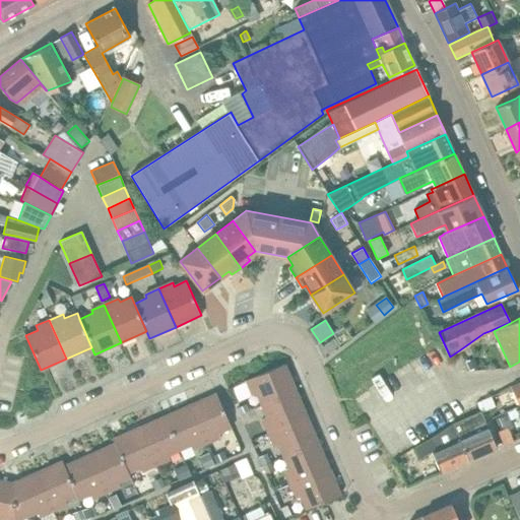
[(465,362),(469,371),(477,367),(473,358),(465,362)]
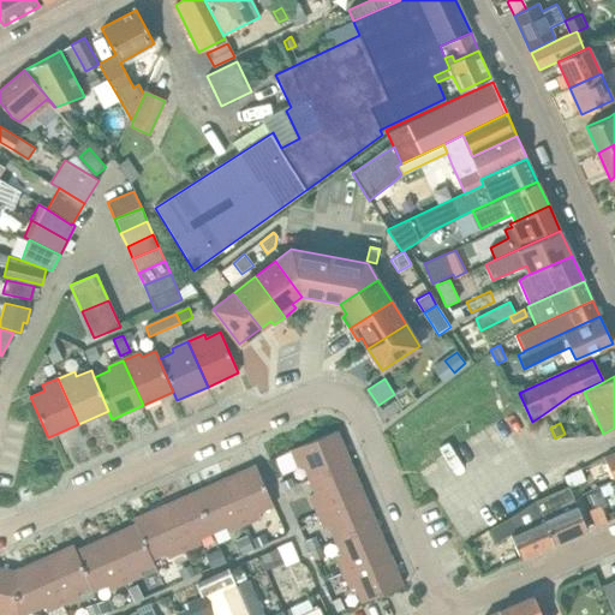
[(336,430),(291,451),(298,469),(304,466),(309,479),(350,461),(344,446),(338,433),(336,430)]
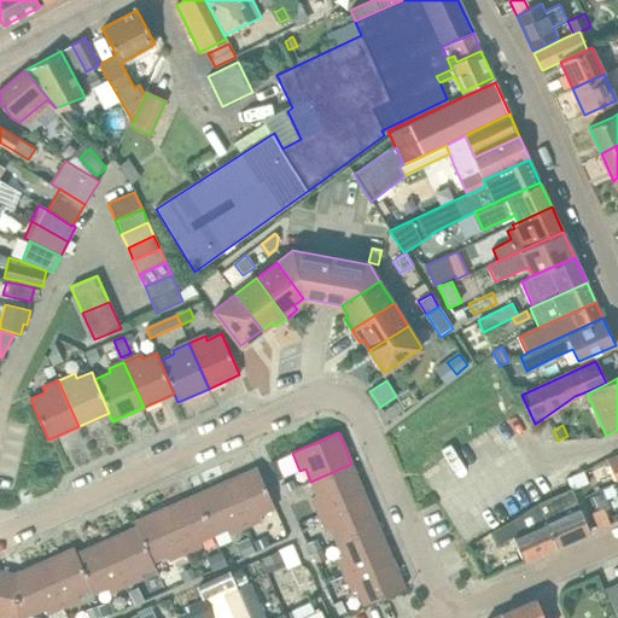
[(617,483),(617,455),(607,460),(617,483)]
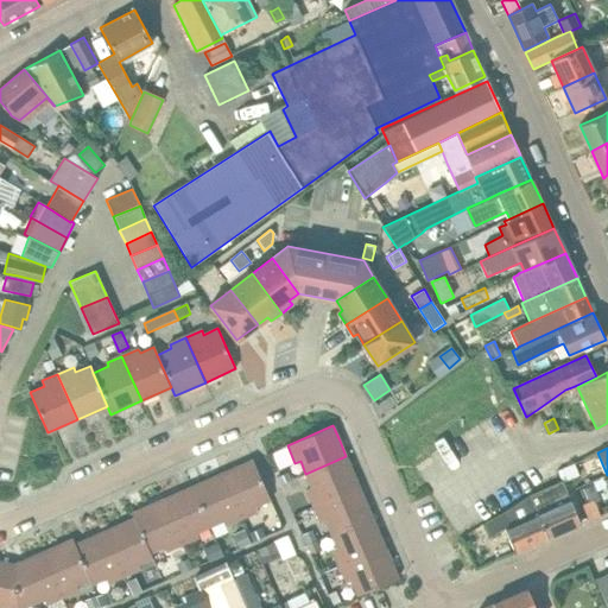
[(346,456),(305,474),(311,488),(306,491),(314,506),(359,486),(358,485),(353,472),(346,456)]
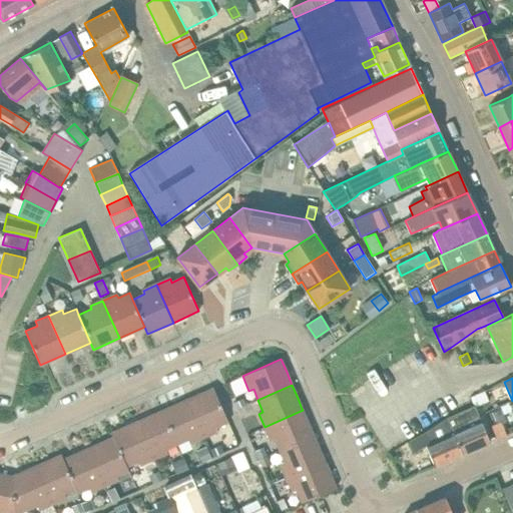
[(189,399),(187,399),(204,439),(210,436),(217,432),(215,427),(228,422),(213,388),(199,394),(189,399)]
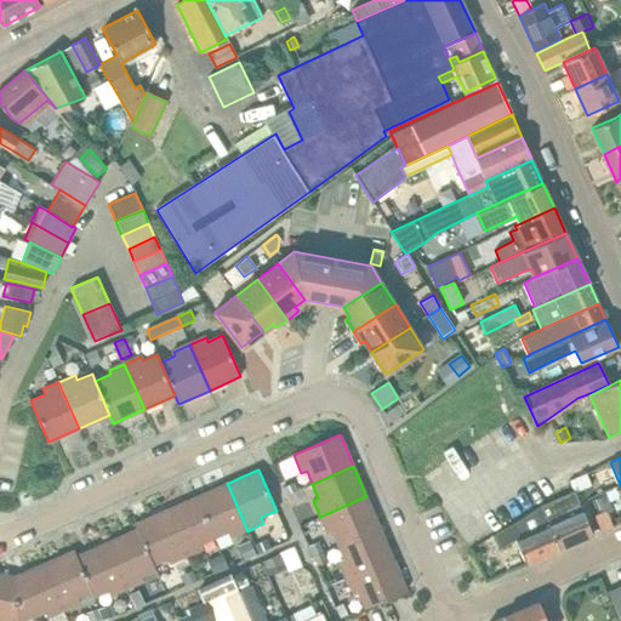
[(211,490),(197,496),(215,539),(229,533),(232,537),(244,533),(248,531),(227,483),(224,484),(211,490)]
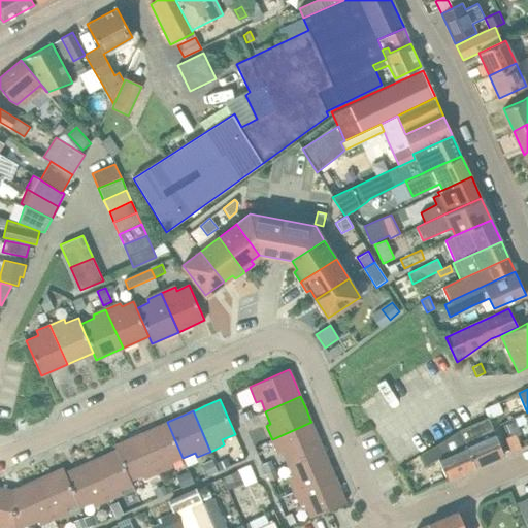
[(495,434),(488,418),(460,430),(469,451),(476,467),(504,455),(495,434)]
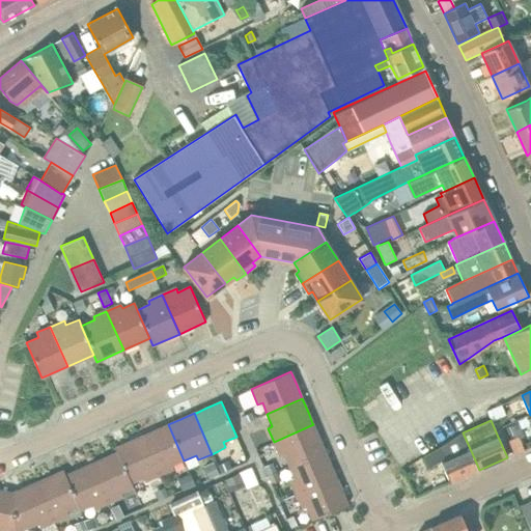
[(141,436),(160,476),(173,470),(172,466),(184,460),(168,424),(141,436)]
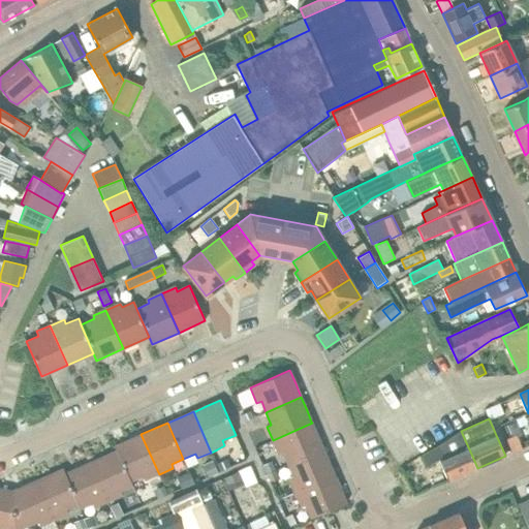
[(312,423),(273,440),(279,456),(283,454),(288,465),(323,449),(318,436),(313,425),(312,423)]
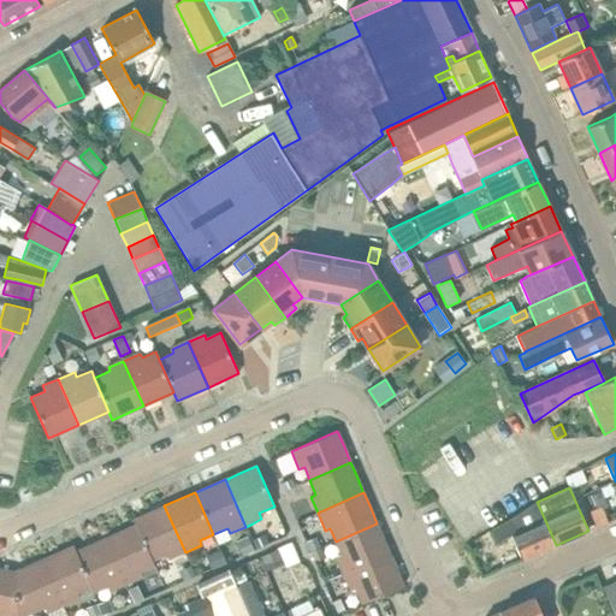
[(597,527),(608,523),(600,507),(594,492),(585,496),(591,510),(590,511),(597,527)]
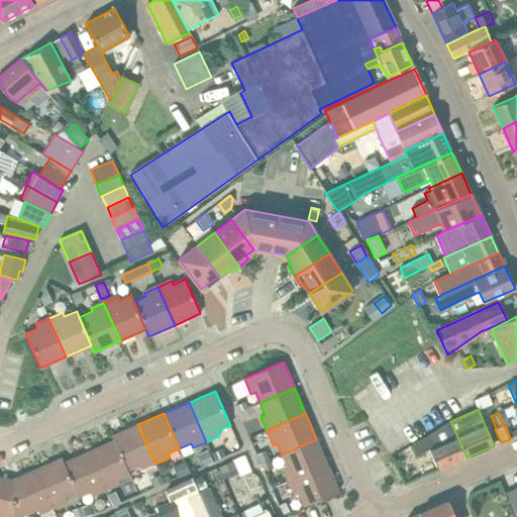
[(467,457),(459,441),(450,421),(437,426),(410,444),(415,456),(429,450),(438,471),(467,457)]
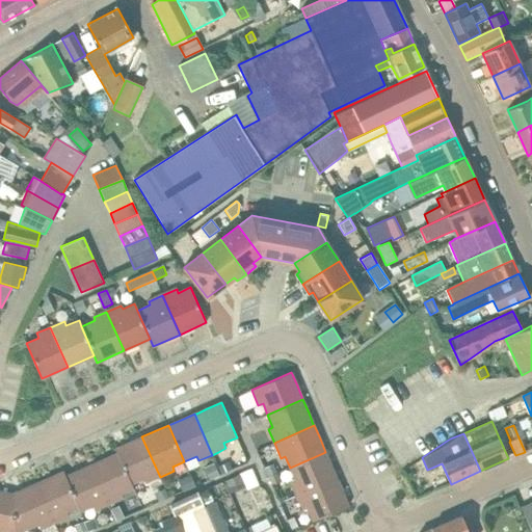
[(133,484),(143,479),(145,483),(150,482),(160,477),(141,436),(114,449),(116,453),(117,453),(132,484),(133,484)]
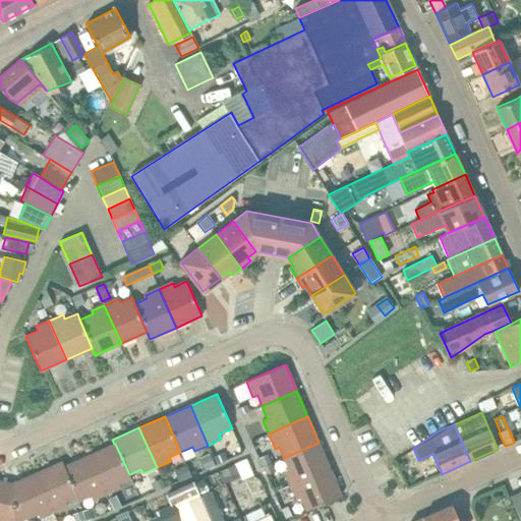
[(319,443),(284,458),(289,470),(285,471),(291,485),(330,469),(329,467),(325,456),(319,443)]
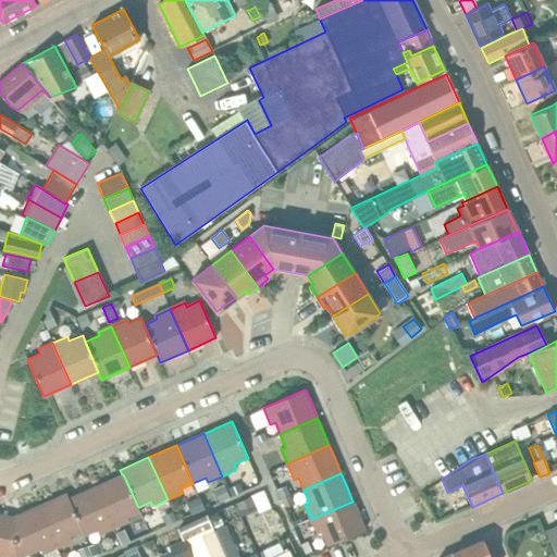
[(123,474),(122,474),(96,486),(114,529),(127,523),(130,522),(127,516),(141,511),(139,507),(138,507),(123,474)]
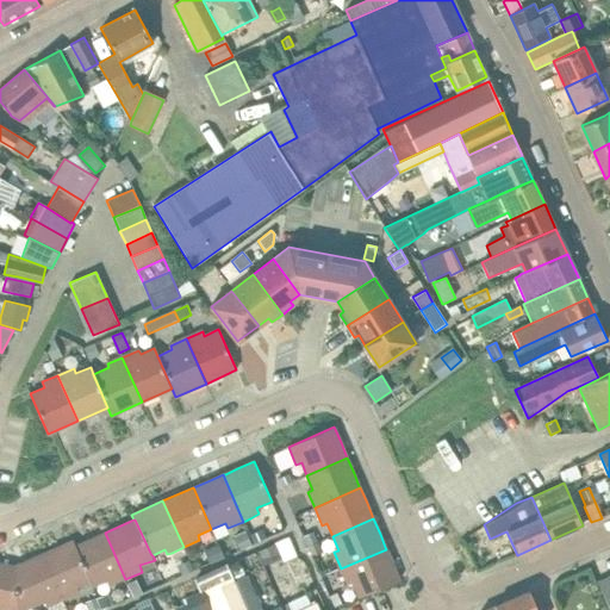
[(91,583),(92,587),(103,583),(107,580),(111,585),(125,579),(105,533),(85,541),(75,546),(91,583)]
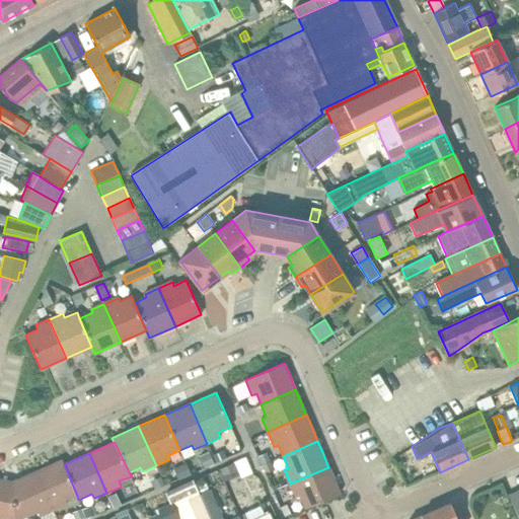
[(35,471),(53,511),(58,509),(67,505),(65,501),(77,496),(64,464),(62,459),(35,471)]
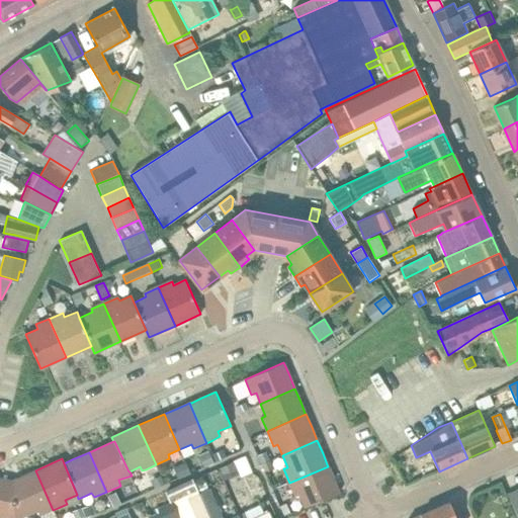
[(234,461),(220,467),(225,481),(239,475),(234,461)]
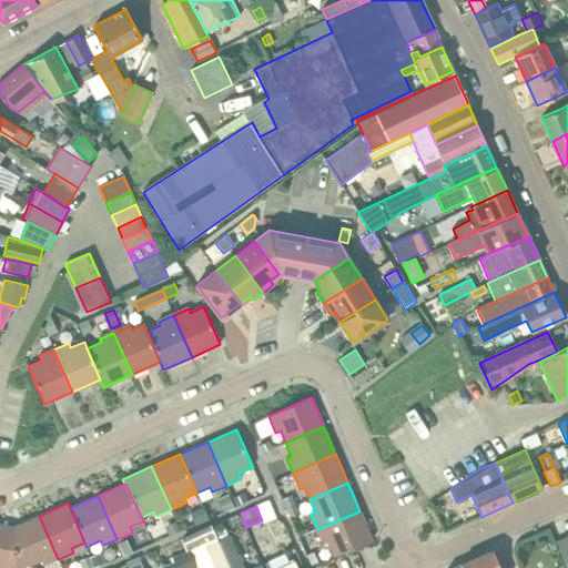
[(359,511),(317,529),(323,545),(328,543),(334,556),(372,540),(365,525),(361,513),(359,511)]
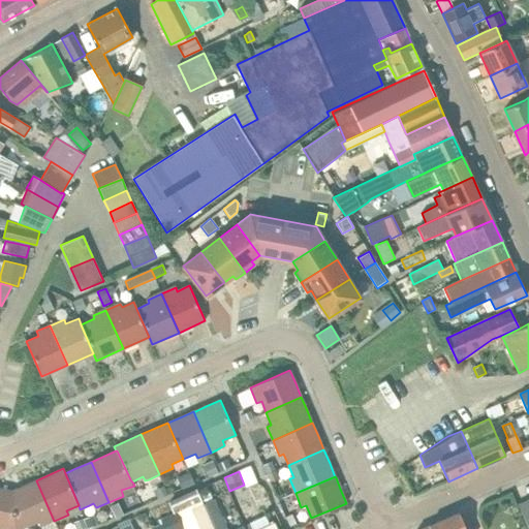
[(11,491),(17,528),(23,528),(38,522),(40,527),(54,521),(36,480),(11,491)]
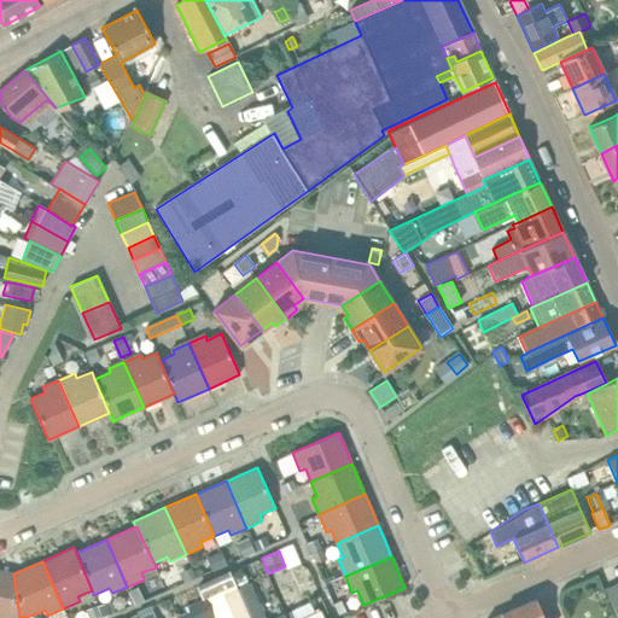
[(0,617),(5,617),(19,617),(13,573),(0,570),(0,617)]
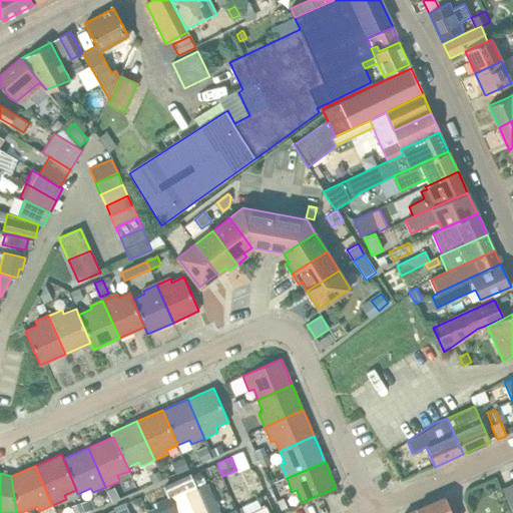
[(168,498),(170,497),(195,486),(190,474),(162,486),(167,498),(168,498)]
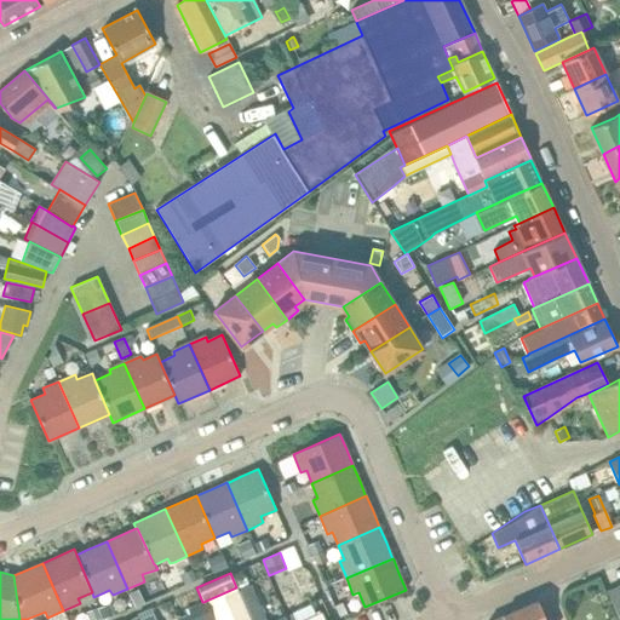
[(268,606),(279,601),(268,574),(257,578),(268,606)]
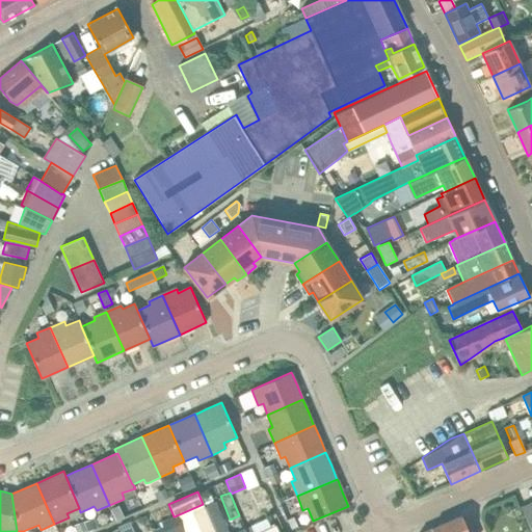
[(531,503),(531,502),(521,506),(531,531),(531,503)]
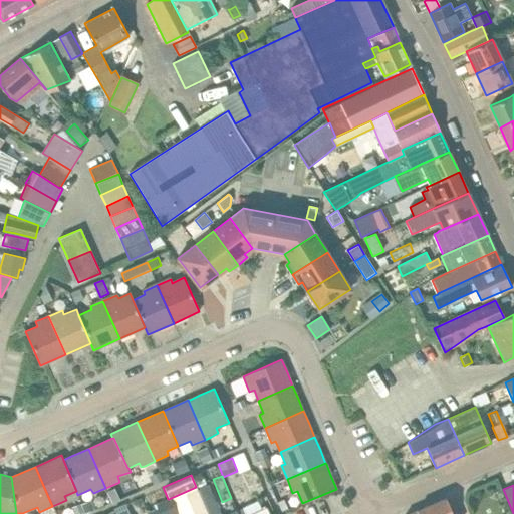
[(232,513),(220,513),(208,486),(199,491),(208,513),(238,513),(238,512),(232,513)]
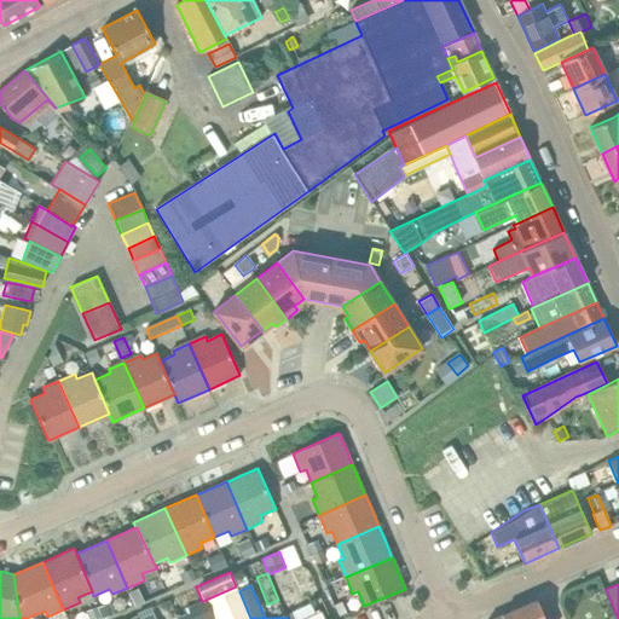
[(250,618),(239,591),(226,596),(237,618),(250,618)]
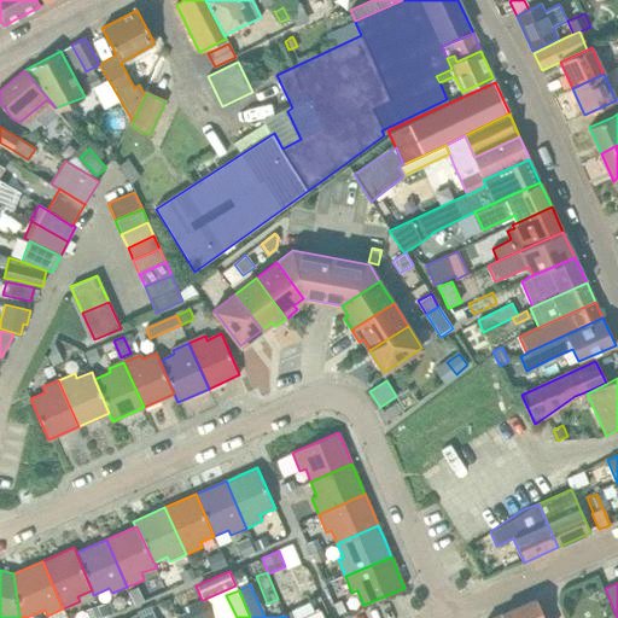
[(210,617),(214,617),(205,599),(203,600),(202,600),(184,608),(185,612),(176,616),(178,617),(210,617)]
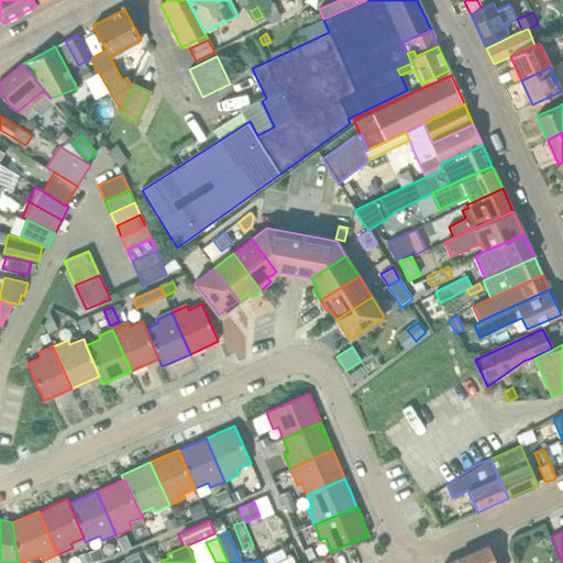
[(496,562),(488,545),(448,562),(496,562)]
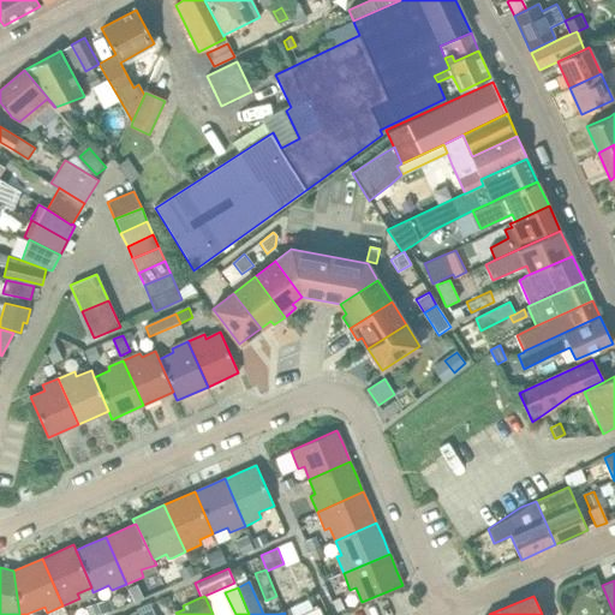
[(340,598),(333,602),(338,611),(344,609),(340,598)]
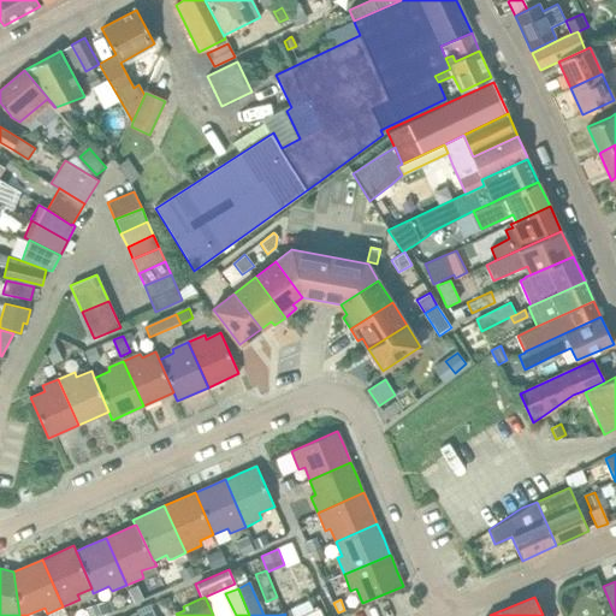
[(140,615),(155,615),(150,604),(137,610),(140,615)]
